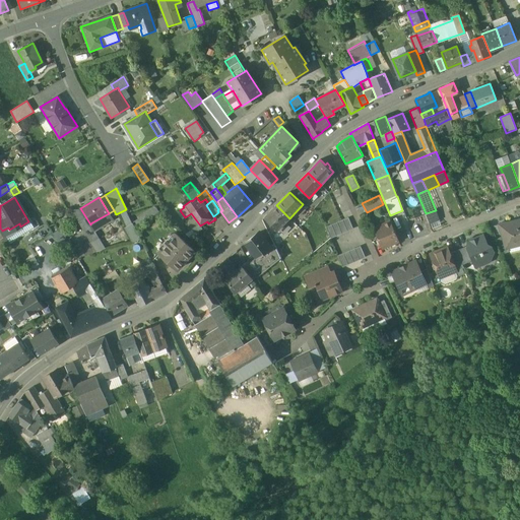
[(289,218),(276,205),(264,217),(278,231),(289,218)]
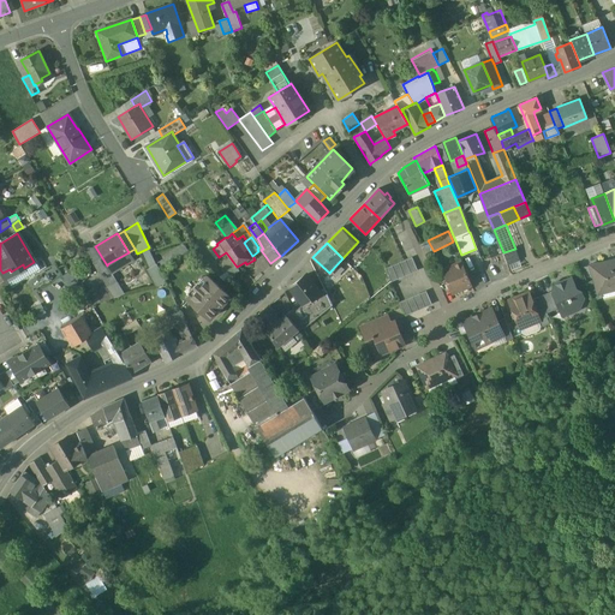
[(107,266),(101,256),(93,262),(99,272),(108,286),(118,280),(107,264),(107,266)]
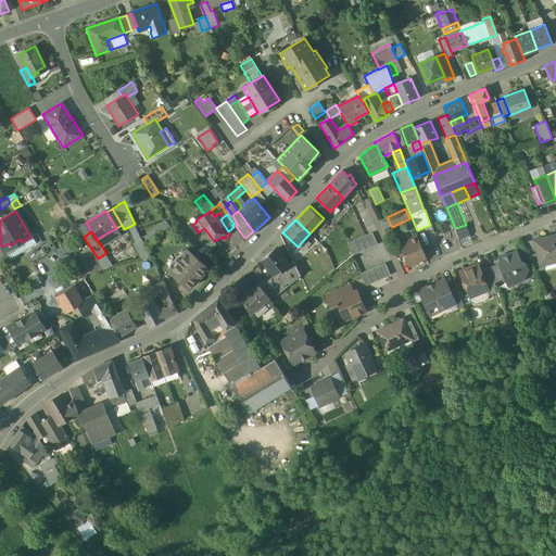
[(373,232),(349,243),(353,255),(378,244),(373,232)]
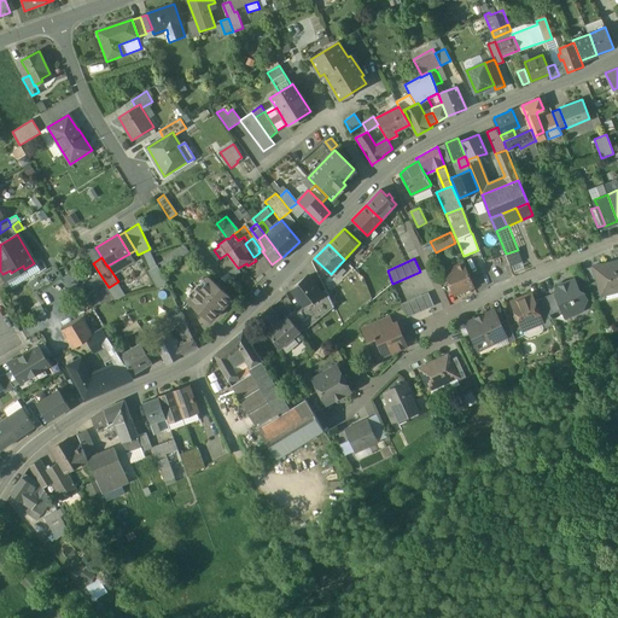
[(617,260),(602,264),(601,263),(593,266),(595,275),(596,275),(596,280),(601,291),(617,286),(617,260)]
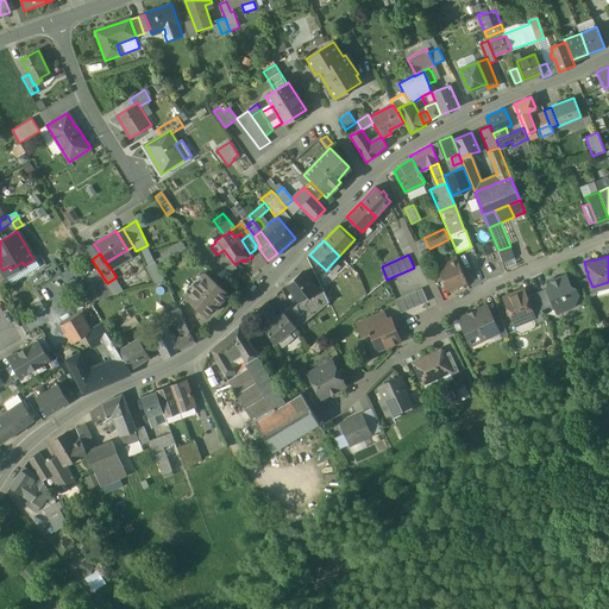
[(514,257),(504,261),(506,268),(516,264),(514,257)]
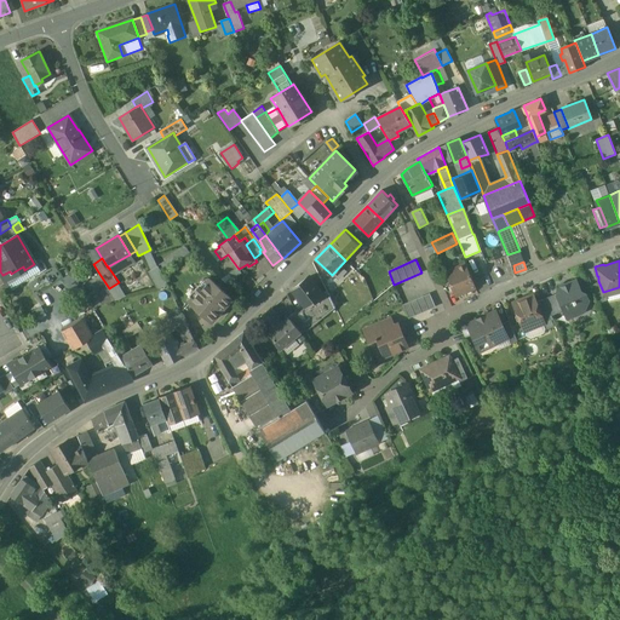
[(465,263),(457,267),(455,267),(447,270),(447,271),(446,273),(455,296),(475,286),(465,263)]
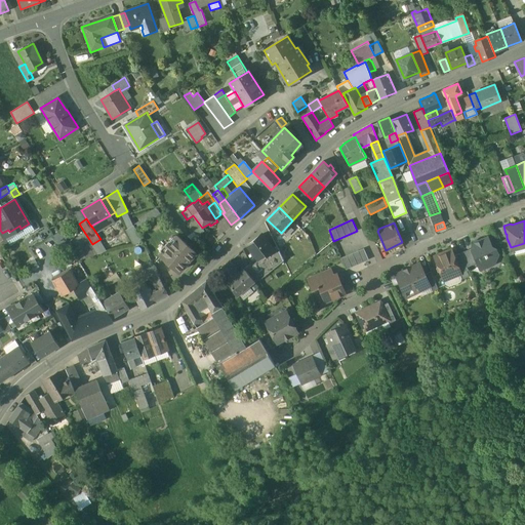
[(143,241),(134,225),(127,229),(134,243),(143,241)]
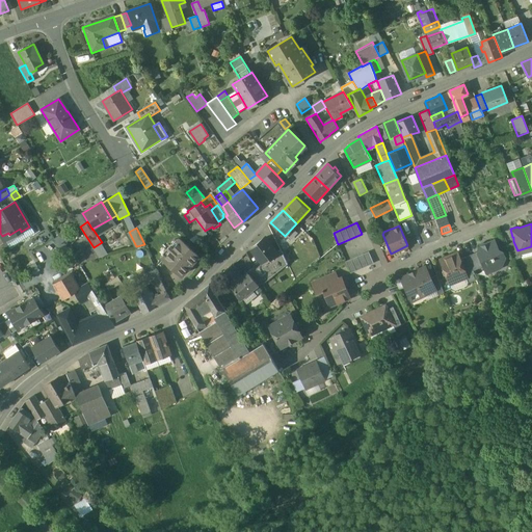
[(85,235),(71,244),(82,263),(99,258),(94,247),(85,235)]
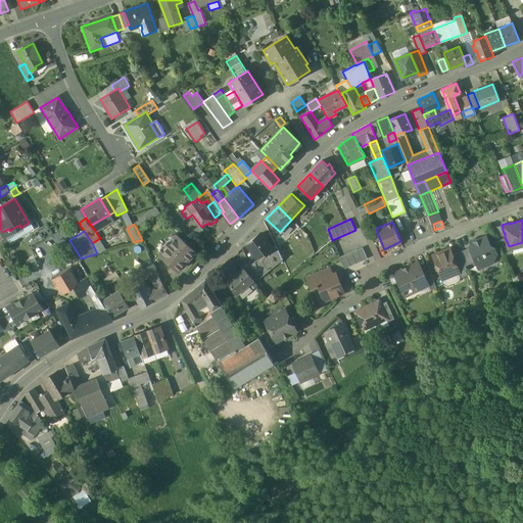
[(170,243),(168,241),(164,244),(167,246),(159,254),(178,271),(195,251),(177,235),(170,243)]
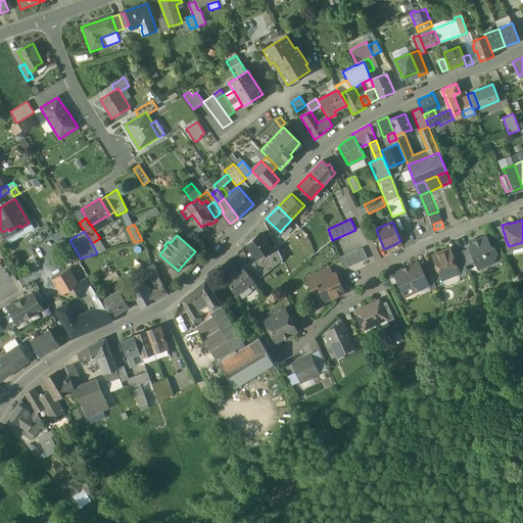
[(272,250),(259,235),(246,245),(257,259),(258,260),(272,250)]
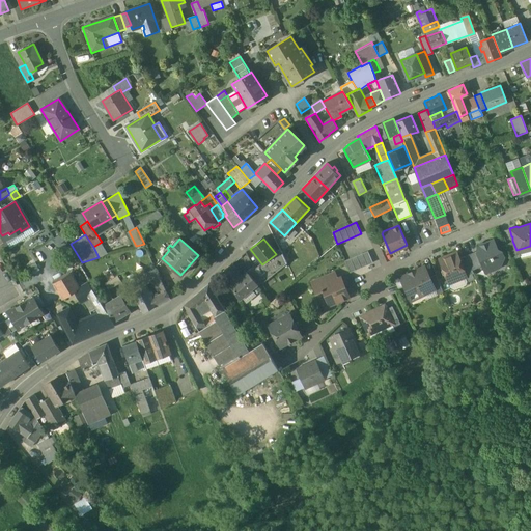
[(494,240),(483,245),(480,243),(477,251),(483,266),(492,269),(501,264),(504,256),(503,255),(504,253),(502,252),(501,251),(497,249),(494,240)]
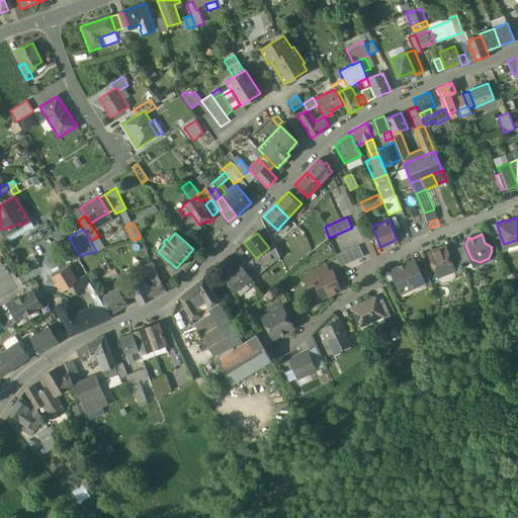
[(504,244),(500,235),(495,237),(501,251),(507,249),(504,244)]
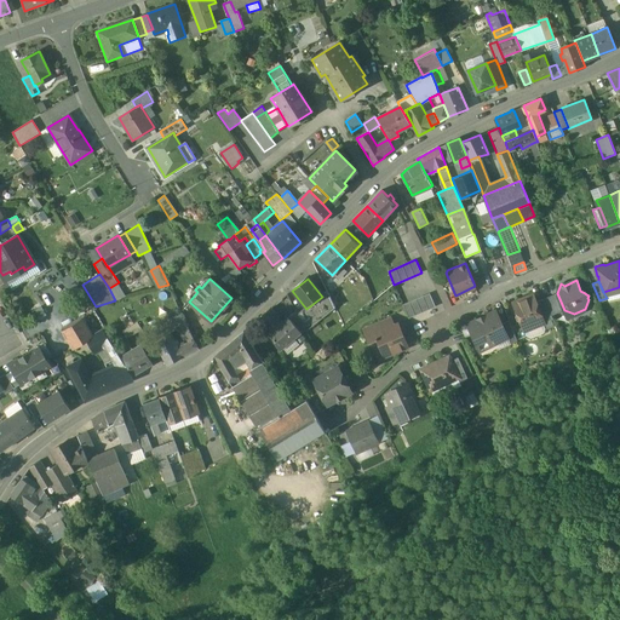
[(328,293),(322,297),(323,299),(321,302),(329,313),(336,308),(328,293)]
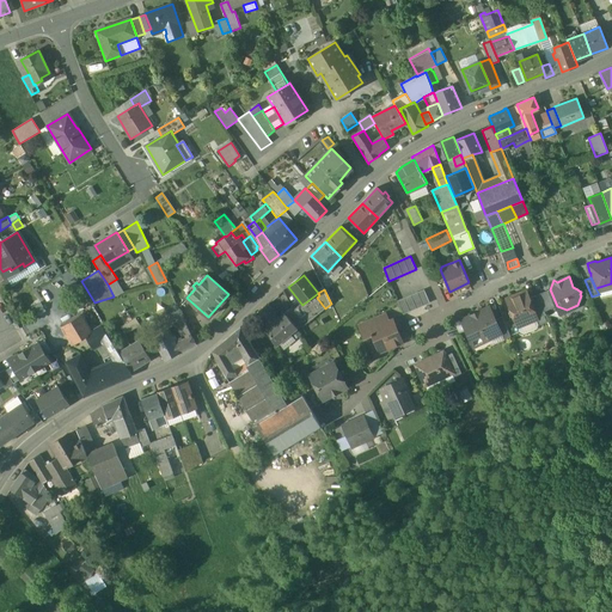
[(424,289),(397,300),(403,314),(430,303),(424,289)]
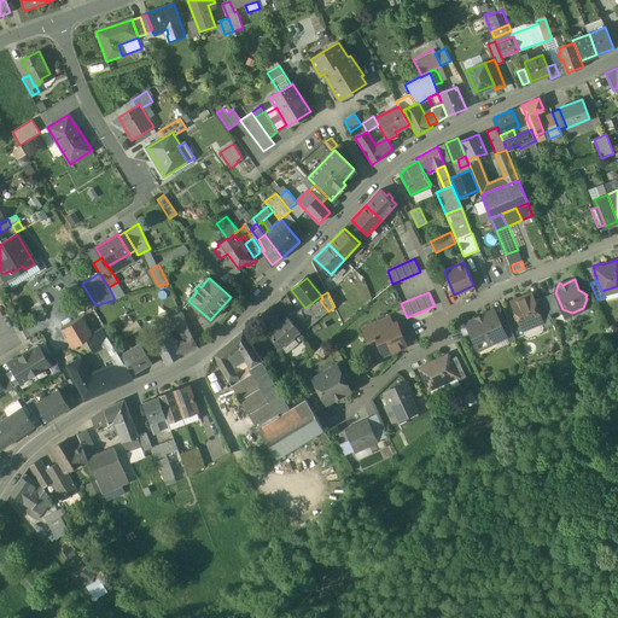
[(555,292),(543,297),(549,314),(563,309),(555,292)]
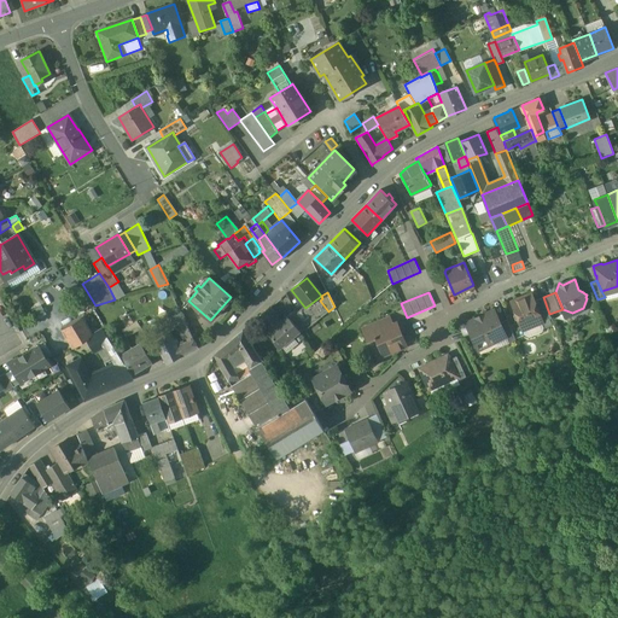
[(531,295),(512,302),(516,310),(513,315),(514,320),(519,321),(522,328),(540,321),(541,321),(534,301),(531,295)]
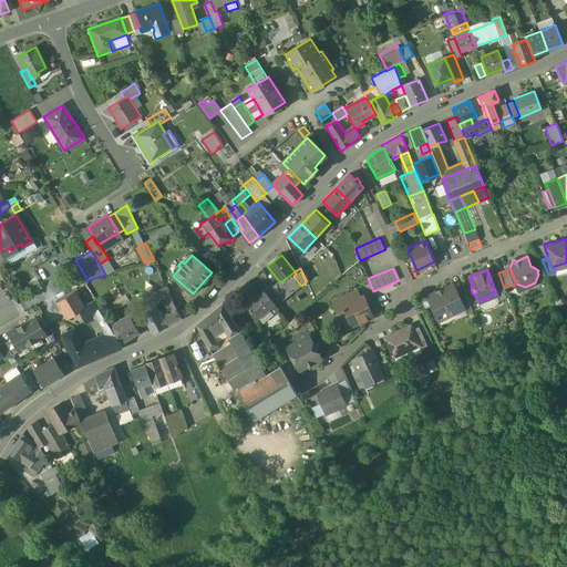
[(295,271),(280,282),(279,281),(271,287),(277,298),(279,301),(279,303),(301,286),(294,276),(296,274),(295,271)]
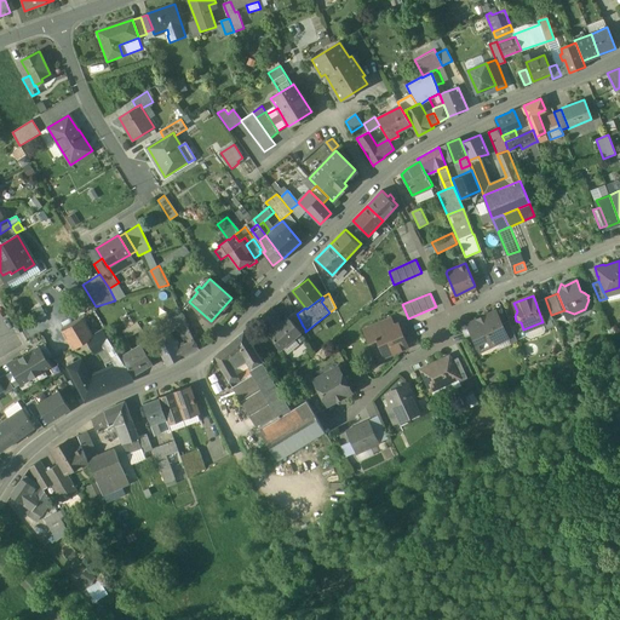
[(545,298),(535,302),(543,322),(541,322),(543,323),(552,319),(551,315),(545,298)]
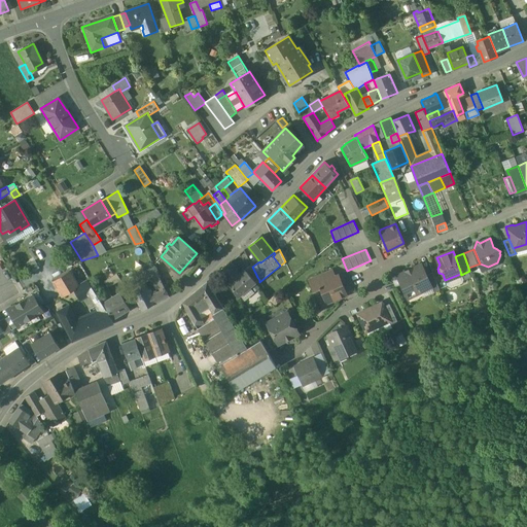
[(230,262),(218,271),(229,283),(239,275),(230,262)]
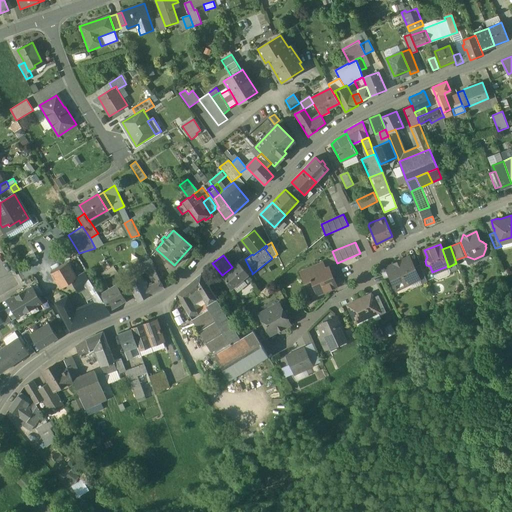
[(245,259),(244,257),(238,262),(247,272),(250,269),(245,259)]
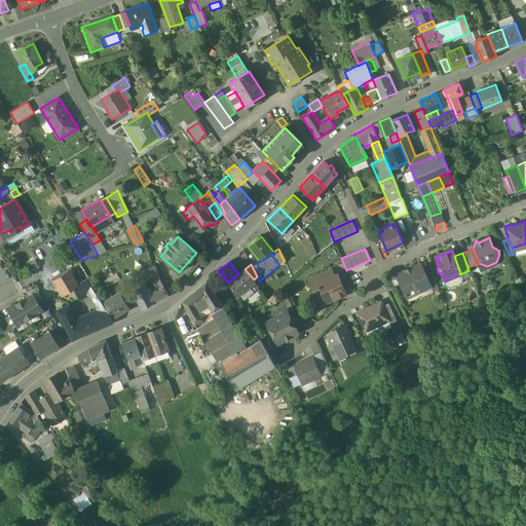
[(419,264),(396,274),(407,297),(428,287),(429,286),(424,274),(419,264)]
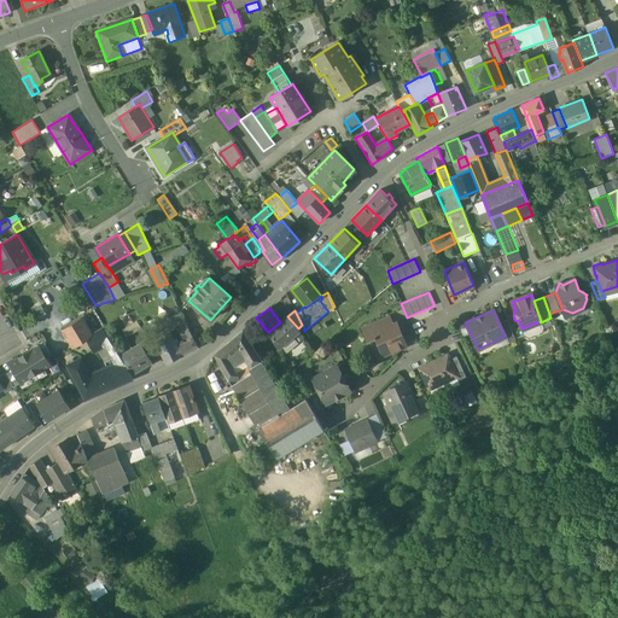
[(193,338),(181,313),(170,318),(184,343),(193,338)]
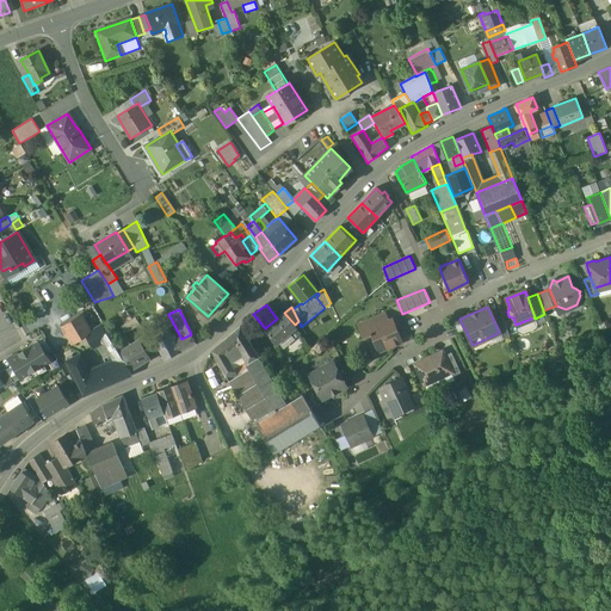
[(295,325),(284,313),(277,319),(265,328),(269,332),(275,344),(278,341),(289,332),(296,326),(295,325)]
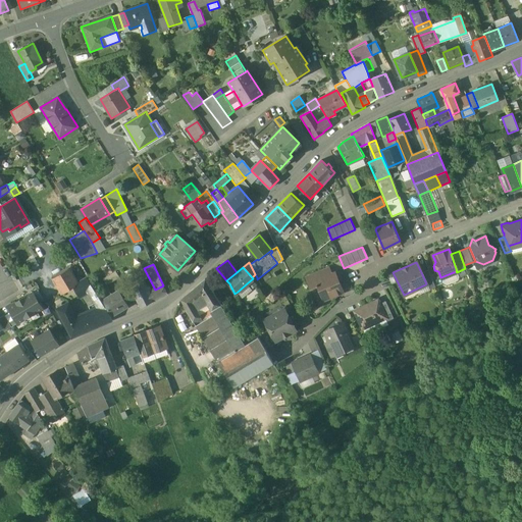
[(68,268),(52,278),(61,293),(73,284),(77,281),(68,268)]
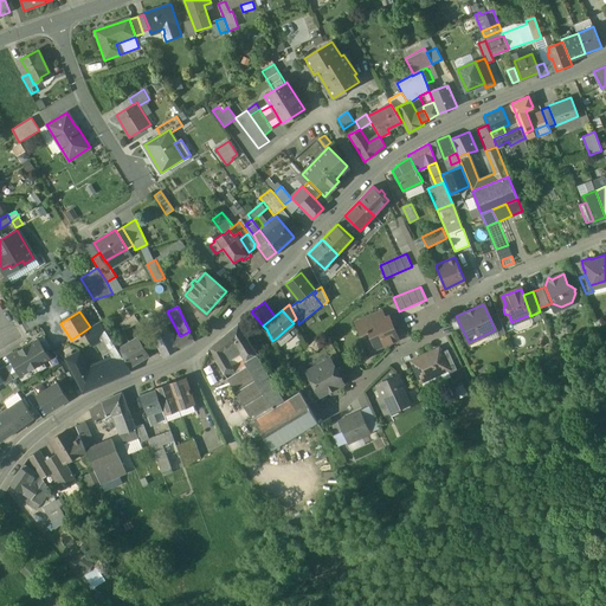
[(381,311),(355,322),(361,335),(368,331),(366,324),(384,317),(381,311)]
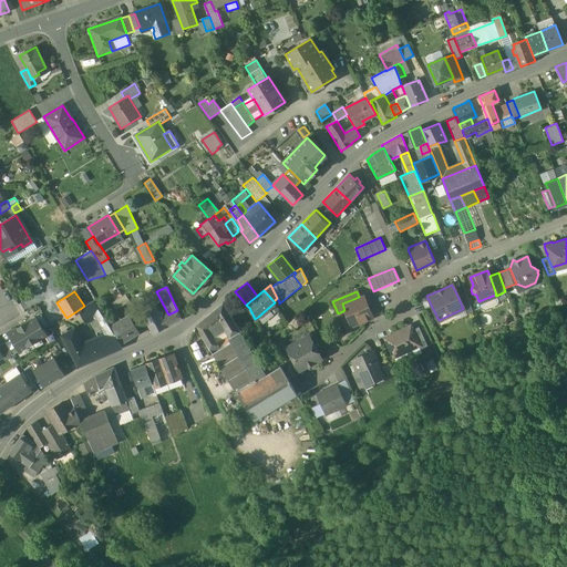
[(465,292),(457,296),(463,308),(462,309),(465,315),(473,311),(465,292)]
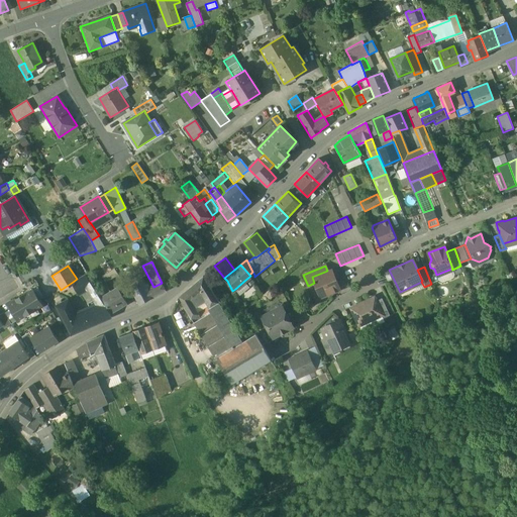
[(327,271),(312,277),(314,283),(320,297),(338,289),(339,287),(338,285),(336,284),(332,275),(334,275),(332,269),(327,271)]
